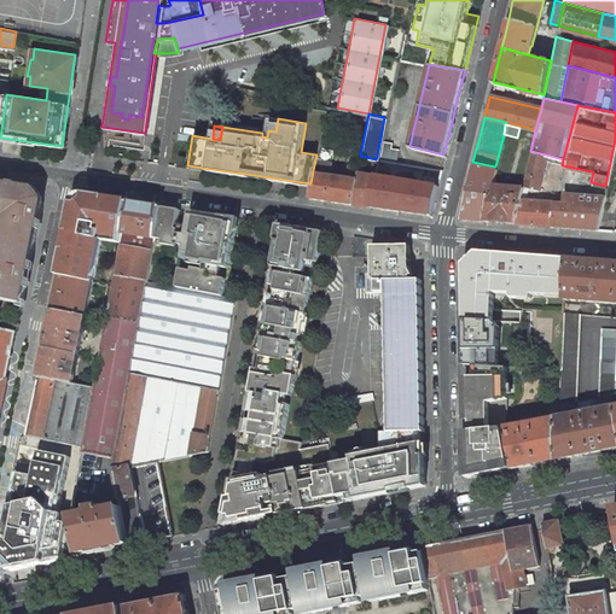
[(377,157),(393,161),(396,147),(388,146),(379,144),(377,157)]
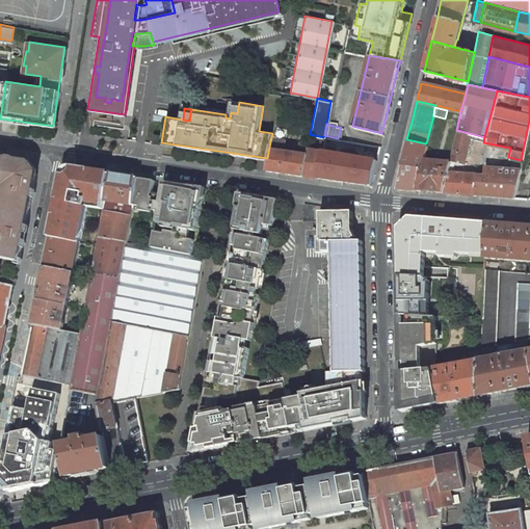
[(285,127),(273,125),(272,133),(269,147),(281,149),(285,127)]
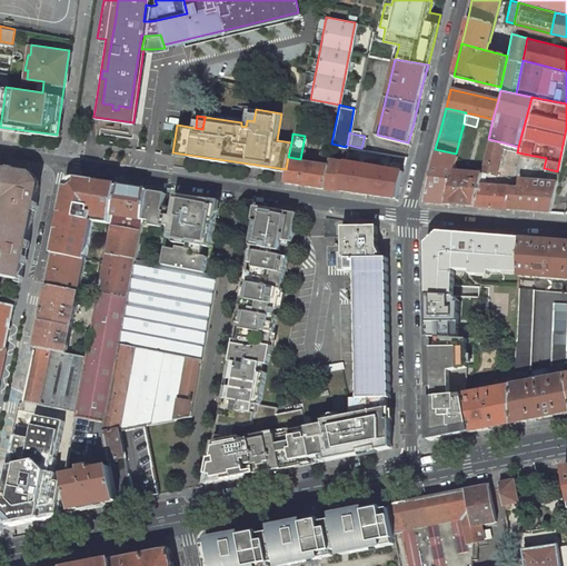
[(170,152),(171,140),(166,139),(163,139),(161,151),(170,152)]
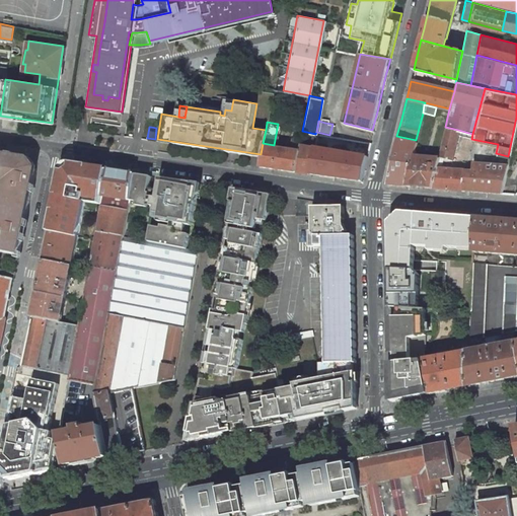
[(458,130),(445,127),(440,148),(438,155),(450,158),(458,130)]
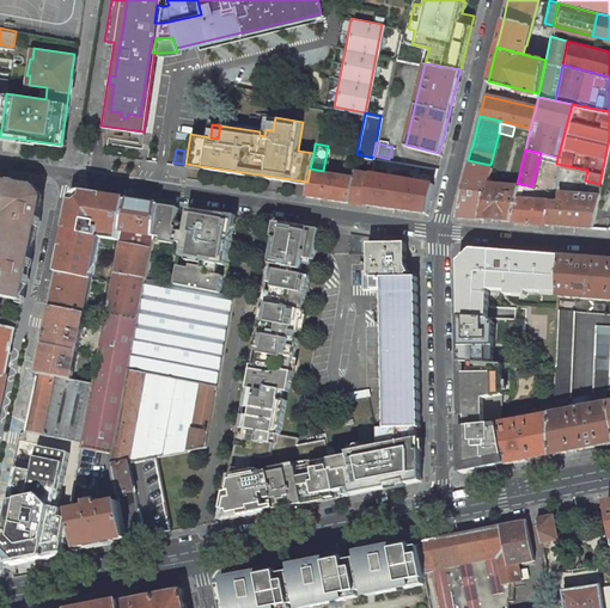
[(323,171),(310,169),(307,182),(305,194),(347,200),(353,169),(354,163),(343,160),(341,173),(323,171)]
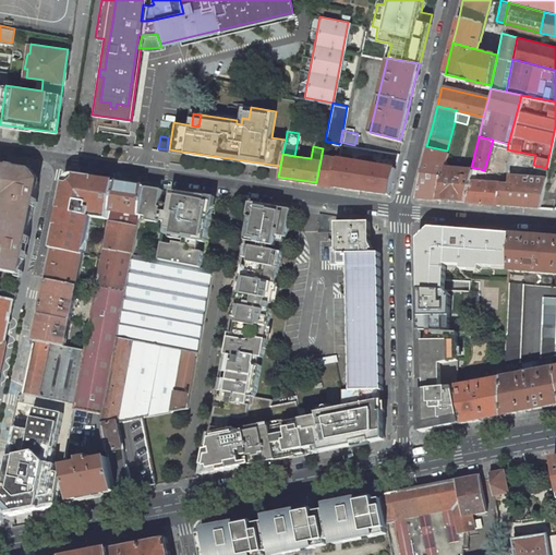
[(447,151),(426,146),(414,196),(435,197),(444,166),(447,151)]
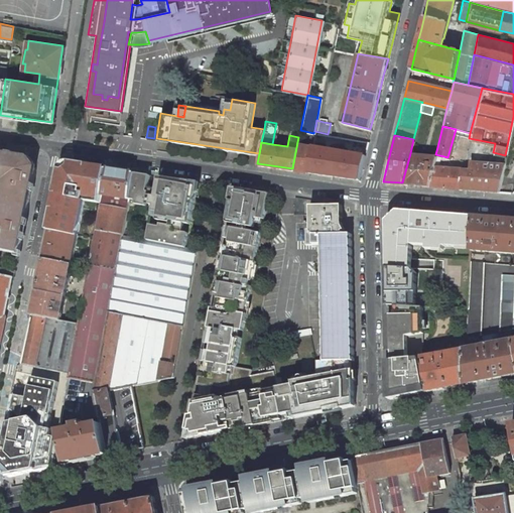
[(311,144),(297,142),(292,168),(306,170),(311,144)]
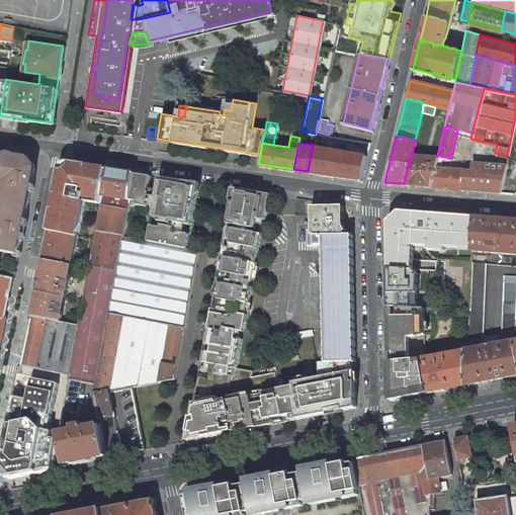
[(365,154),(313,145),(308,171),(334,175),(359,178),(365,154)]
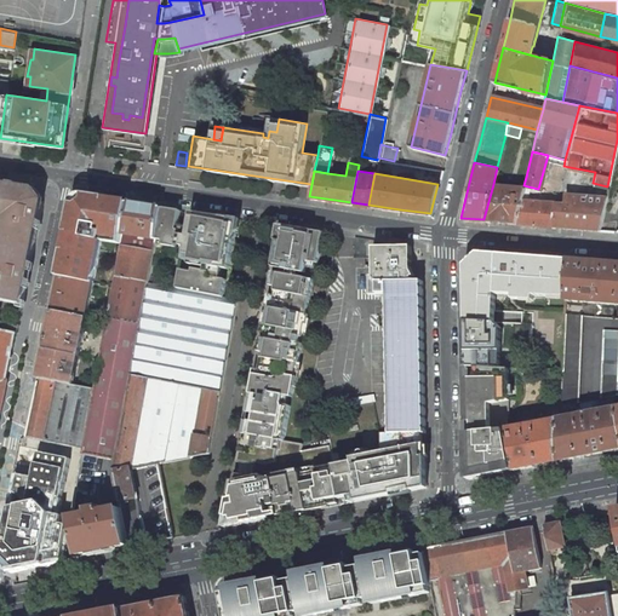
[(0,298),(21,303),(28,268),(26,268),(27,260),(29,260),(36,226),(34,225),(35,218),(38,218),(41,200),(30,185),(16,183),(16,185),(9,184),(9,182),(0,179),(0,224),(0,298)]
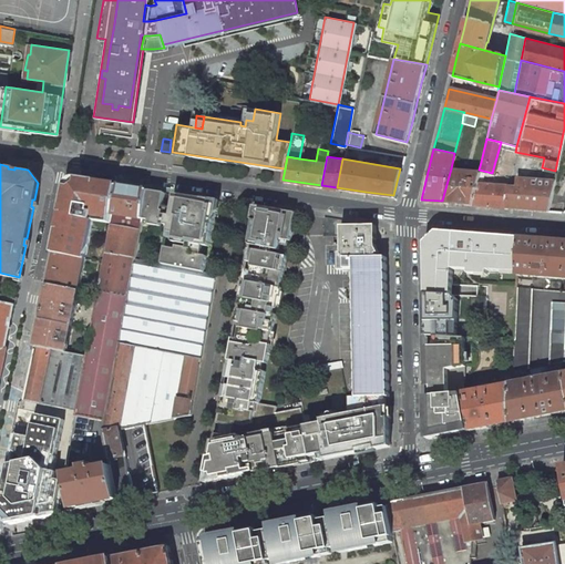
[(479,171),(451,168),(442,201),(471,203),(476,182),(479,171)]
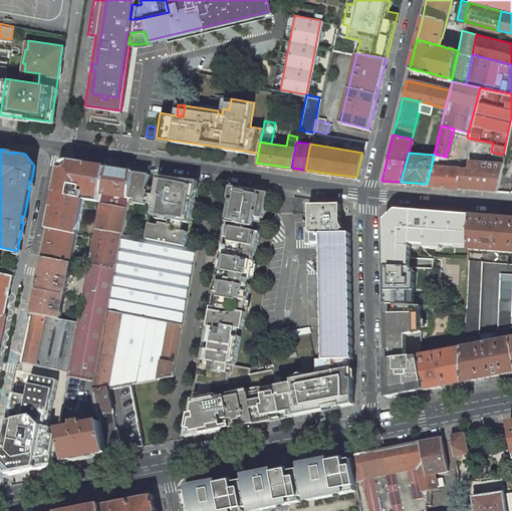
[(467,167),(459,167),(458,187),(495,190),(502,162),(467,159),(467,167)]
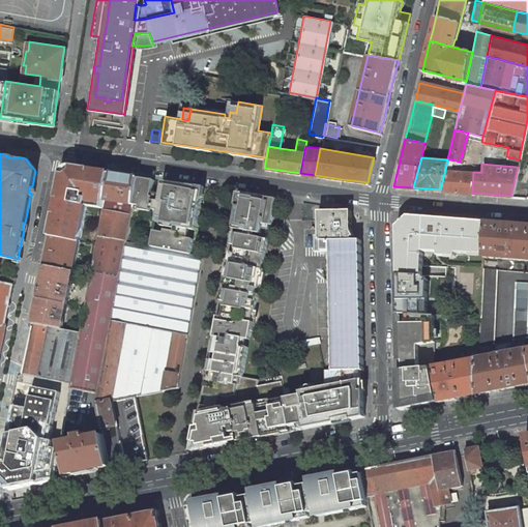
[(78,239),(84,204),(85,200),(103,202),(104,197),(105,189),(109,171),(80,167),(75,166),(61,175),(49,234),(78,239)]
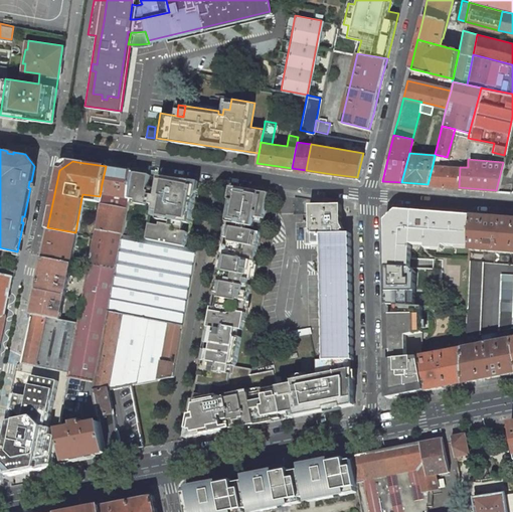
[(451,166),(433,165),(428,184),(459,187),(460,167),(459,167),(459,163),(451,162),(451,166)]
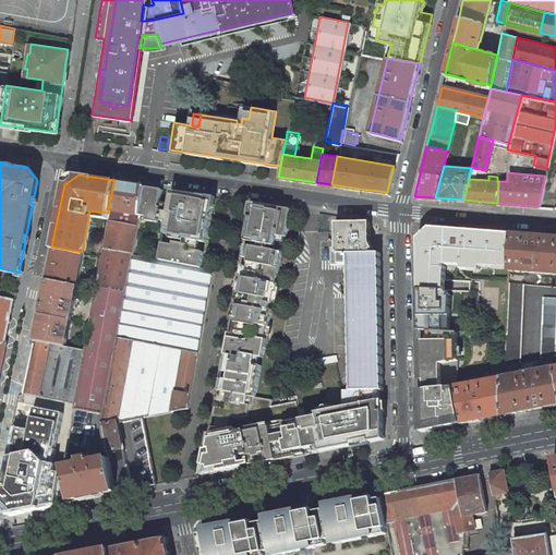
[(144,184),(115,180),(110,200),(109,207),(139,213),(144,184)]
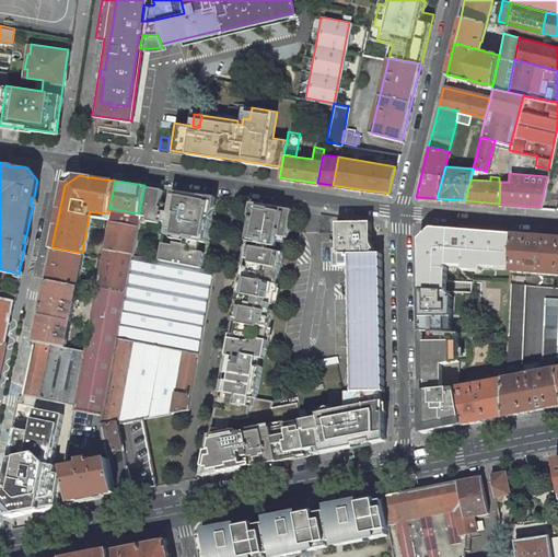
[(138,218),(157,221),(158,213),(160,205),(158,205),(159,200),(161,187),(144,185),(139,213),(138,218)]
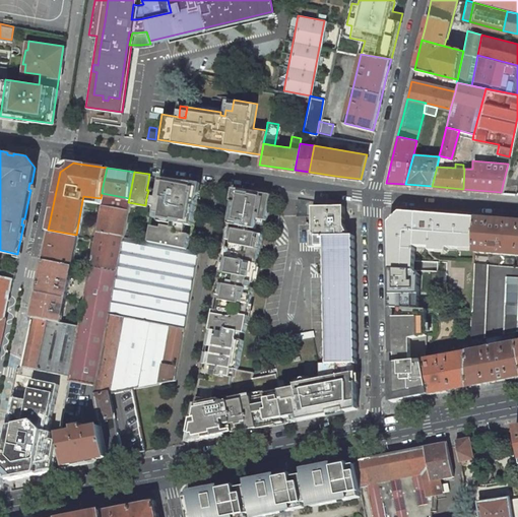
[(171,221),(173,211),(177,212),(175,220),(185,222),(190,223),(197,185),(191,184),(191,180),(158,176),(156,188),(155,195),(151,194),(151,199),(150,203),(154,204),(152,210),(159,211),(157,219),(171,221)]
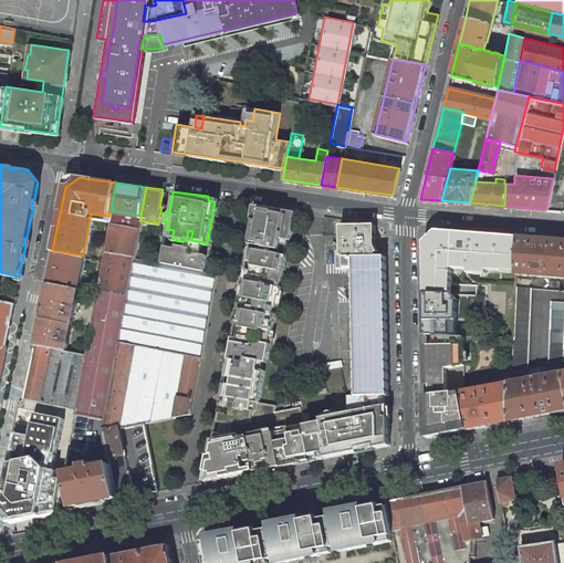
[(159,216),(165,217),(165,211),(169,212),(170,205),(160,202),(159,207),(162,207),(159,216)]
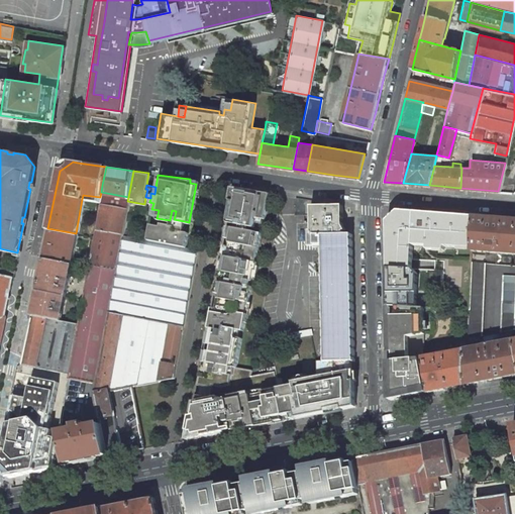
[(231,221),(247,224),(253,225),(254,218),(253,217),(253,215),(264,217),(269,191),(237,187),(236,191),(231,190),(226,220),(231,221)]
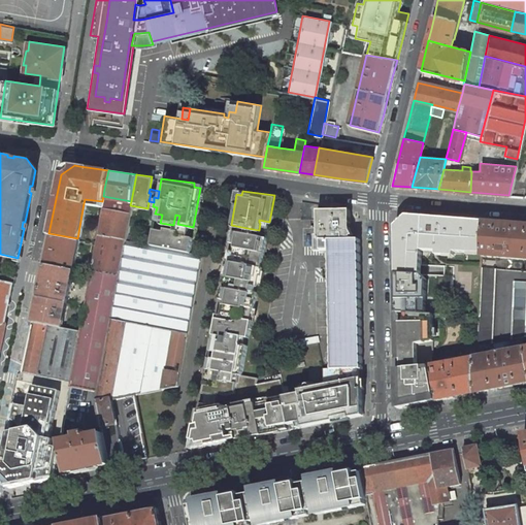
[(131,201),(103,196),(102,201),(101,205),(95,241),(92,261),(91,267),(118,273),(124,238),(130,205),(131,201)]
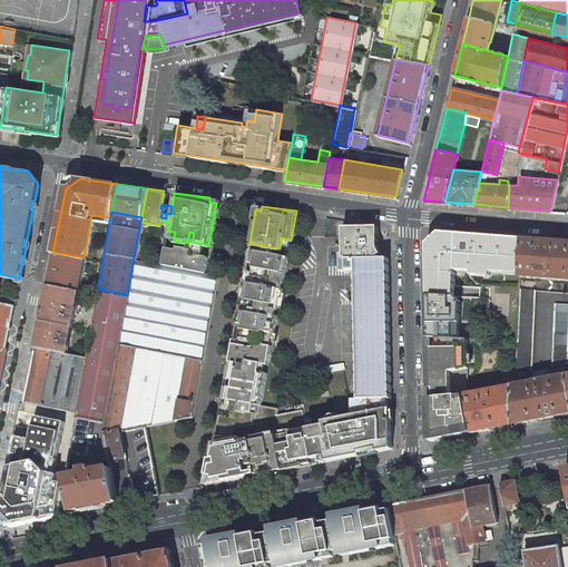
[(385,393),(389,393),(385,254),(375,254),(375,251),(379,250),(375,244),(375,222),(340,223),(341,254),(350,254),(350,256),(353,256),(355,394),(385,393)]
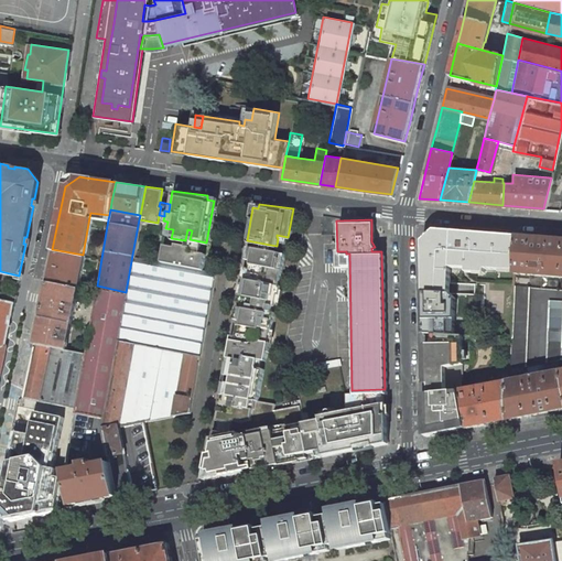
[(449,265),(466,265),(466,269),(474,269),(474,266),(484,266),(497,267),(497,261),(514,261),(515,234),(433,227),(421,238),(422,290),(447,291),(449,265)]
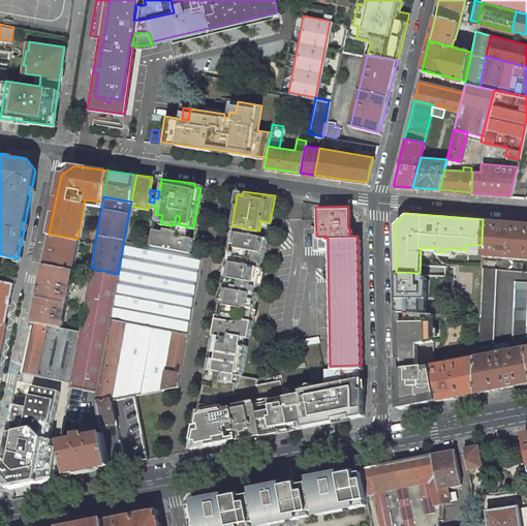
[(178,235),(181,236),(181,235),(186,236),(188,226),(178,224),(180,216),(176,215),(174,225),(173,228),(179,229),(178,235)]
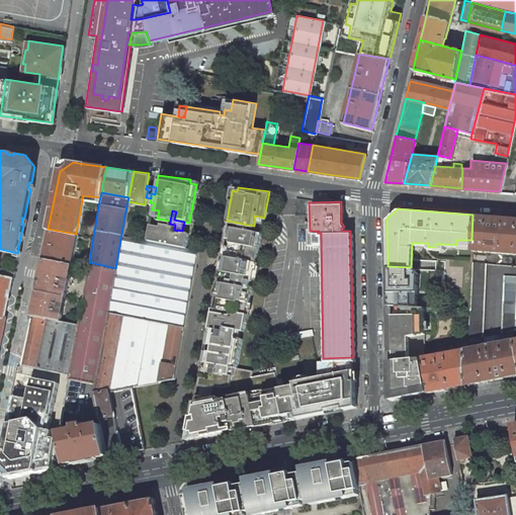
[(515,218),(473,215),(471,240),(470,245),(470,248),(500,250),(500,258),(512,259),(512,252),(515,251),(515,218)]
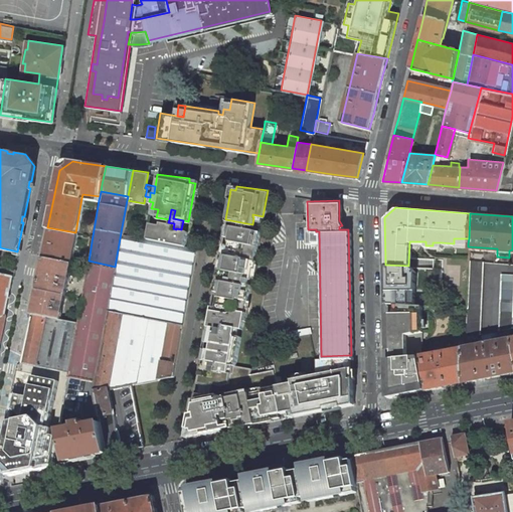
[(145,237),(184,244),(186,230),(181,229),(176,228),(176,229),(173,228),(174,223),(168,222),(159,220),(158,223),(148,222),(145,237)]
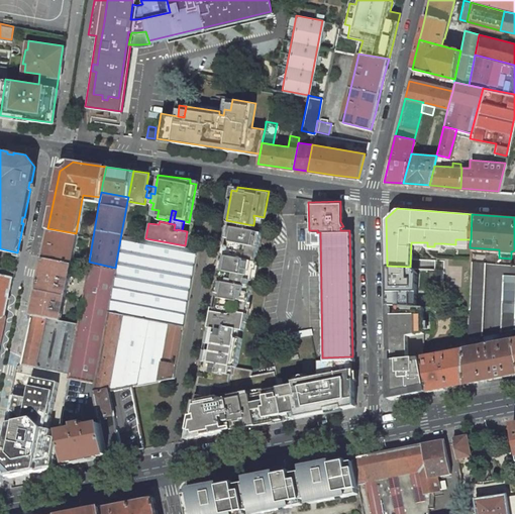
[(216,296),(236,299),(236,298),(246,300),(249,284),(246,284),(247,279),(249,279),(251,268),(253,268),(254,260),(253,260),(255,245),(258,245),(260,230),(247,228),(230,225),(225,224),(223,235),(228,236),(233,237),(231,244),(226,243),(222,242),(216,275),(220,276),(225,277),(225,281),(219,280),(215,279),(213,290),(217,291),(216,296)]
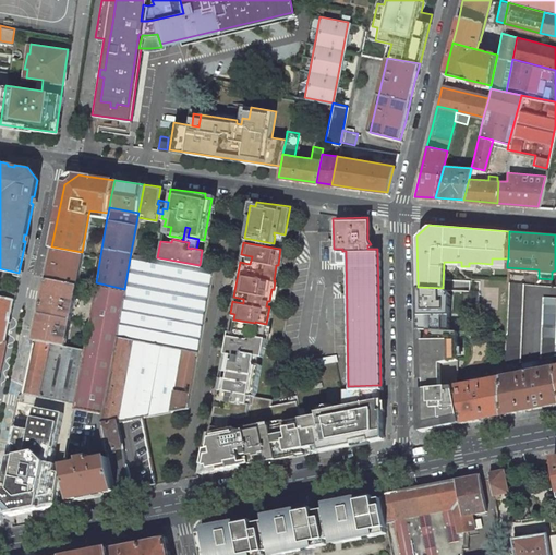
[(82,252),(51,246),(45,277),(75,284),(82,252)]
